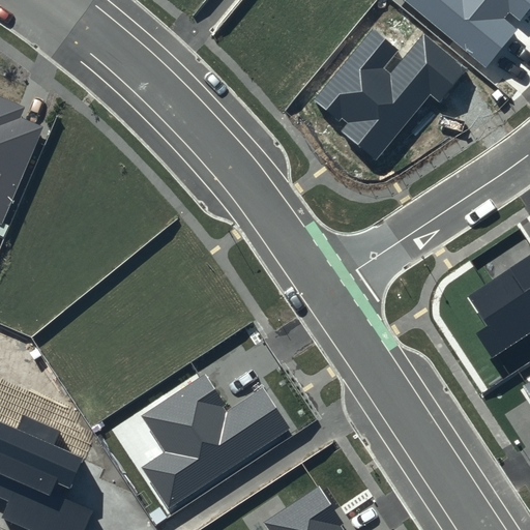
[(529,8),(529,0),(402,0),(486,69),(518,30),(503,18),(508,11),(520,21),(529,8)]
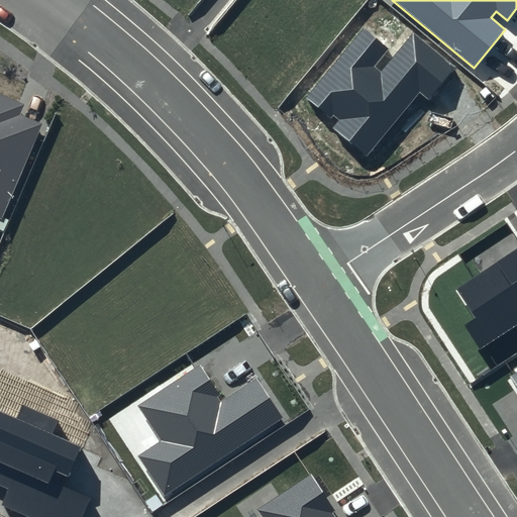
[(389,48),(364,28),(305,97),(330,118),(333,115),(339,119),(331,128),(367,158),(420,94),(428,101),(455,68),(414,33),(380,73),(373,67),(389,48)]
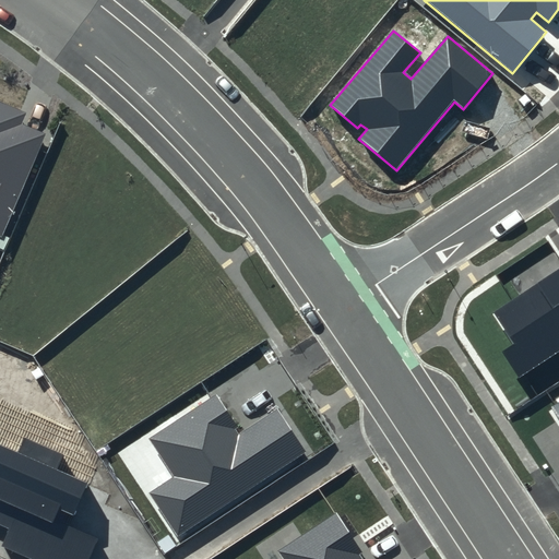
[(26,113),(0,100),(0,235),(44,134),(22,125),(26,113)]
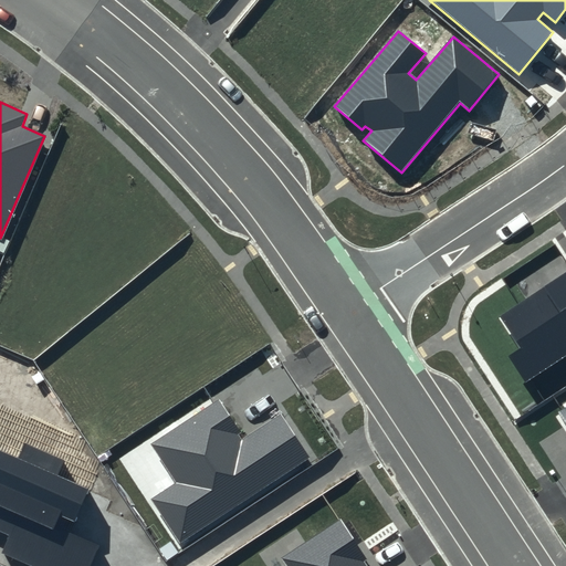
[(565,275),(501,318),(521,348),(509,356),(526,381),(565,354),(565,275)]
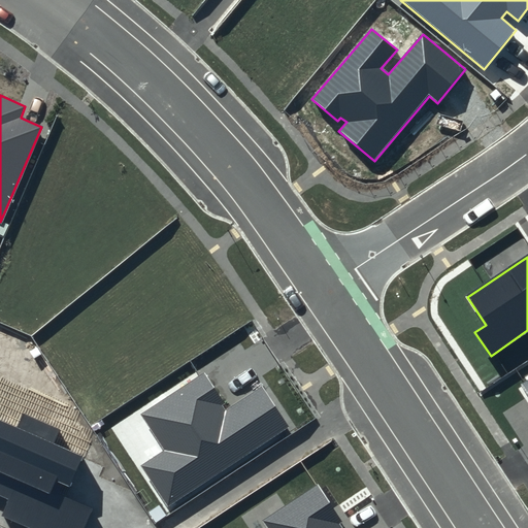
[(290,427),(263,386),(227,408),(204,373),(140,415),(165,452),(142,466),(168,506),(290,427)]
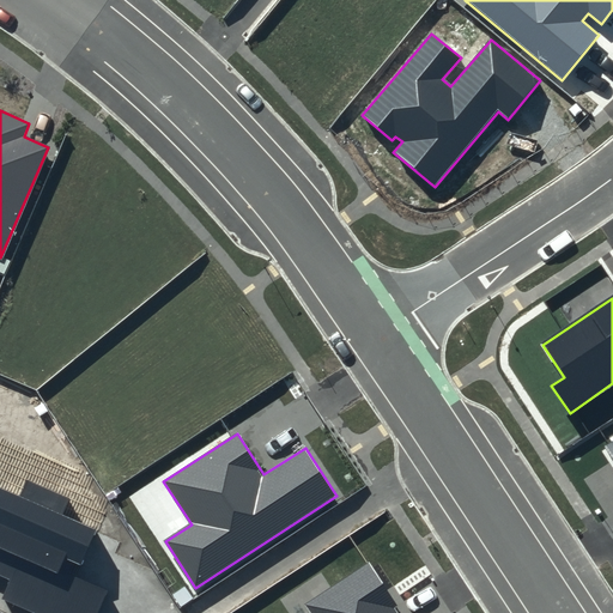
[(26,478),(18,495),(0,485),(0,574),(13,580),(4,599),(35,612),(99,612),(111,589),(77,574),(97,529),(64,515),(71,498),(26,478)]
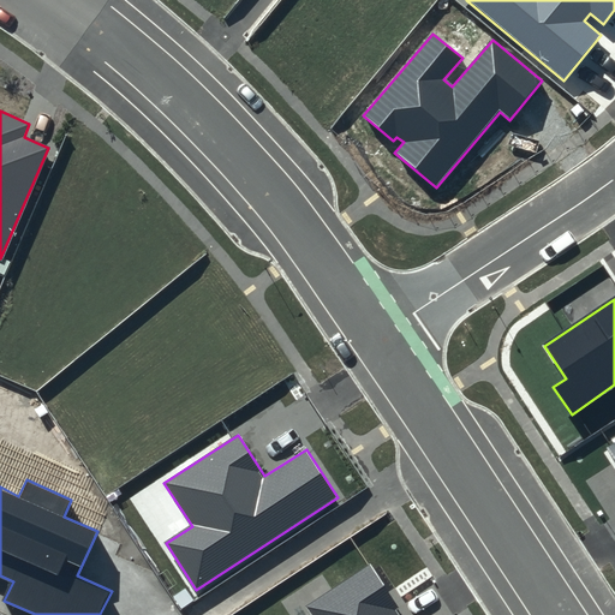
[(311,614),(396,614),(394,610),(400,607),(370,561),(305,604),(311,614)]
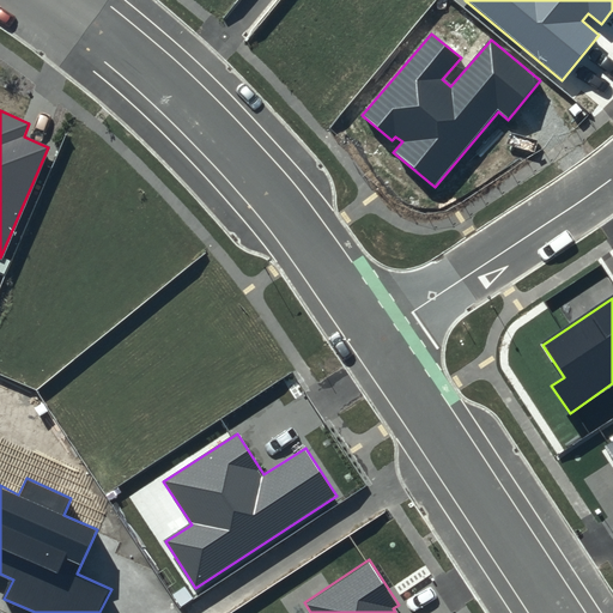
All buildings are outlined.
